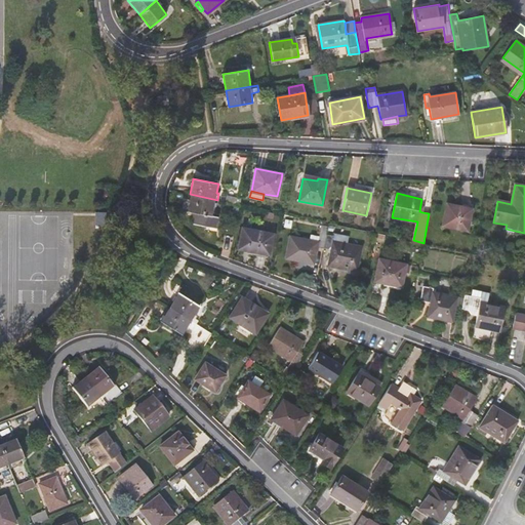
[(217,200),(190,194),(188,201),(182,200),(180,208),(186,210),(186,211),(193,212),(195,213),(194,216),(193,224),(215,229),(218,216),(211,215),(213,206),(216,207),(217,200)]
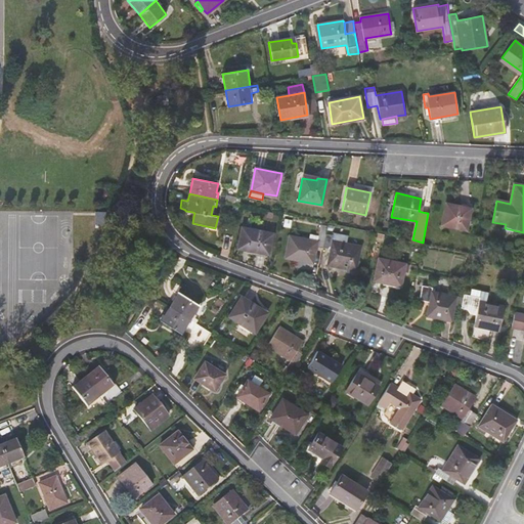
[(242,199),(221,194),(220,201),(239,205),(242,199)]
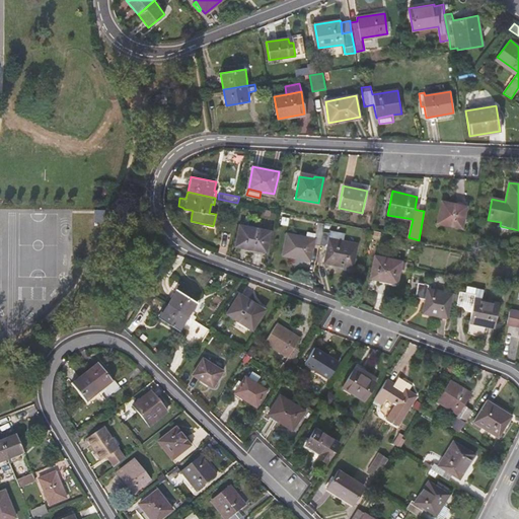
[(442,201),(437,223),(461,228),(466,207),(442,201)]
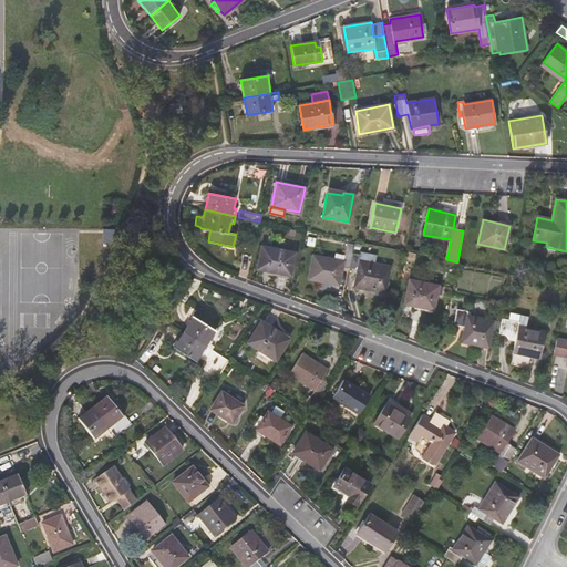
[(343,263),(334,260),(313,256),(309,279),(339,285),(342,267),(350,269),(350,268),(352,254),(354,246),(347,245),(344,256),(343,263)]
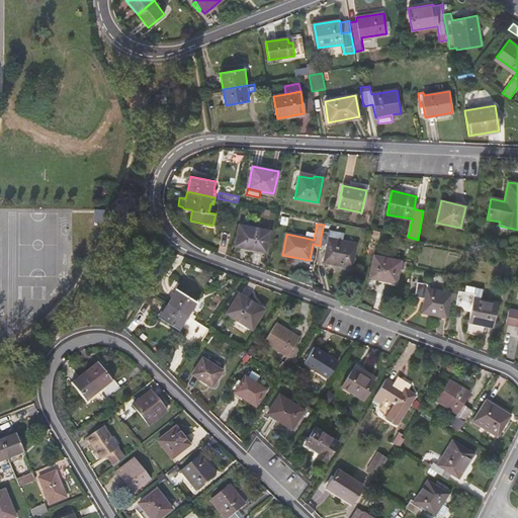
[(239,225),(235,246),(265,252),(270,231),(239,225)]
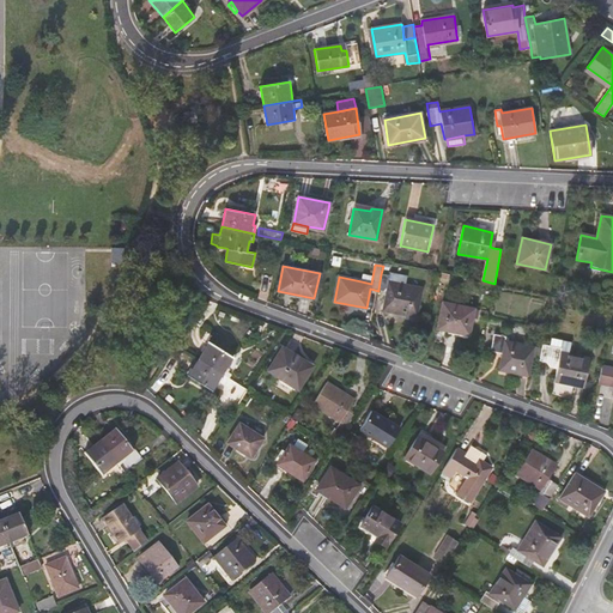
[(388,281),(406,285),(407,275),(389,272),(389,275),(388,281)]
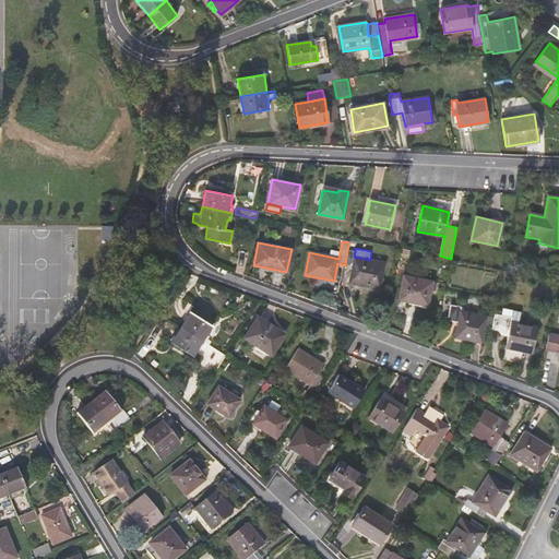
[(354,257),(355,251),(347,250),(345,264),(353,265),(349,284),(380,290),(385,263),(370,260),(354,257)]
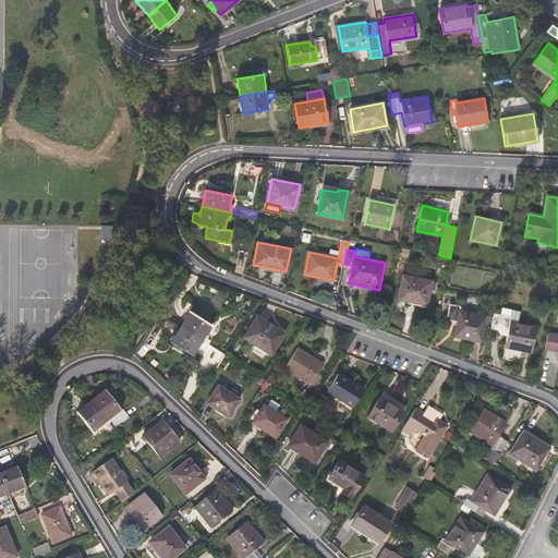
[(403,276),(398,299),(426,304),(432,281),(403,276)]
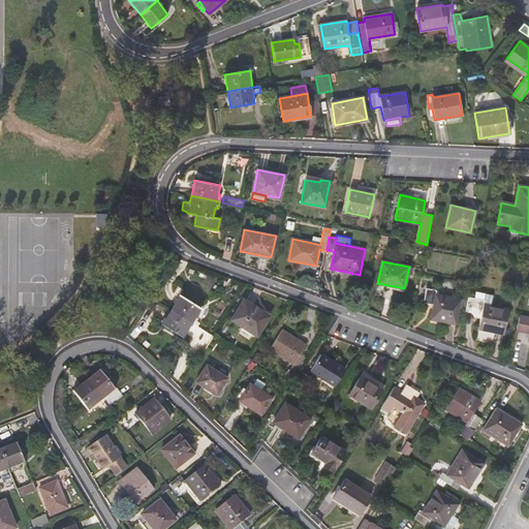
[(467,301),(436,294),(436,290),(427,288),(424,303),(433,305),(430,319),(456,324),(459,308),(466,309),(467,301)]
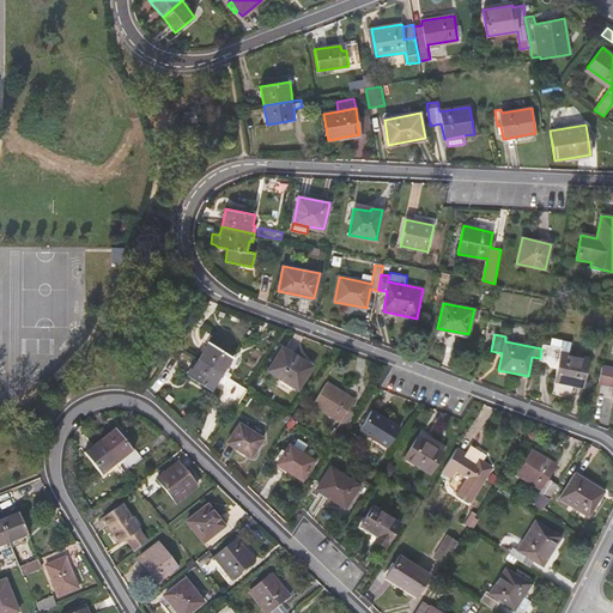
[(570,341),(550,338),(548,346),(562,349),(560,352),(568,353),(570,341)]
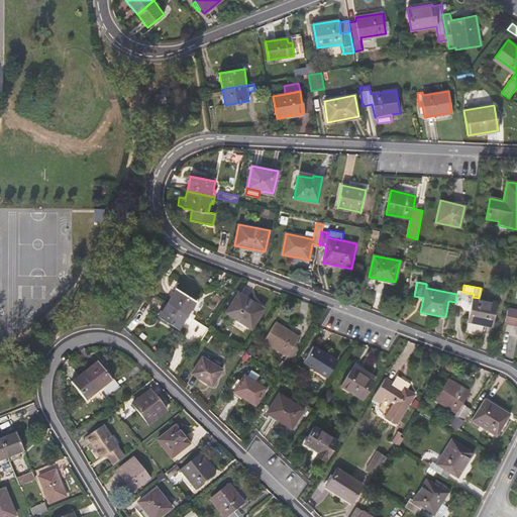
[(197,301),(176,288),(166,303),(187,316),(189,317),(193,320),(195,317),(189,313),(197,301)]
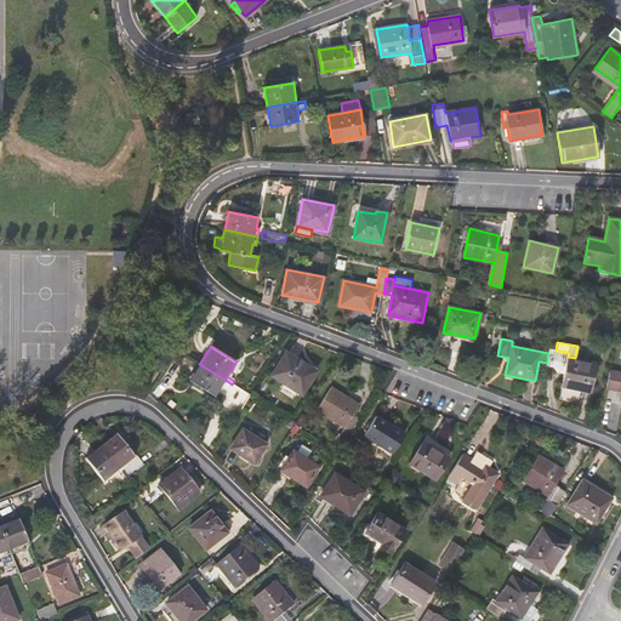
[(598,363),(575,358),(568,357),(569,353),(556,351),(550,349),(547,363),(558,365),(557,372),(564,374),(560,387),(559,398),(581,403),(584,391),(592,393),(598,363)]
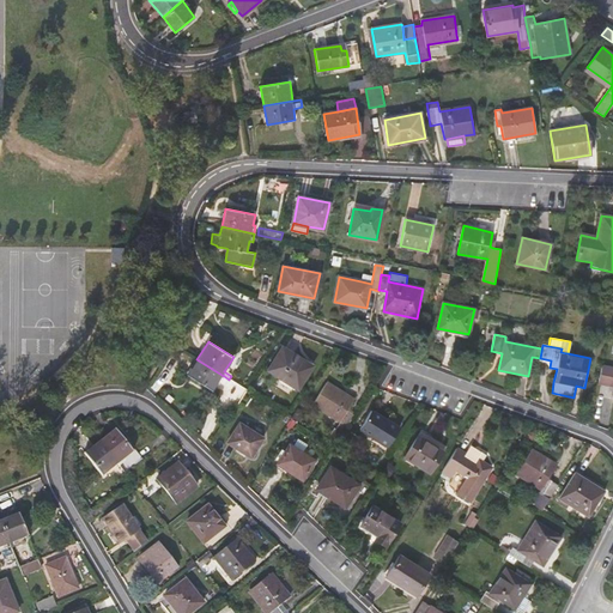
[(283,347),(268,370),(297,389),(313,366),(283,347)]
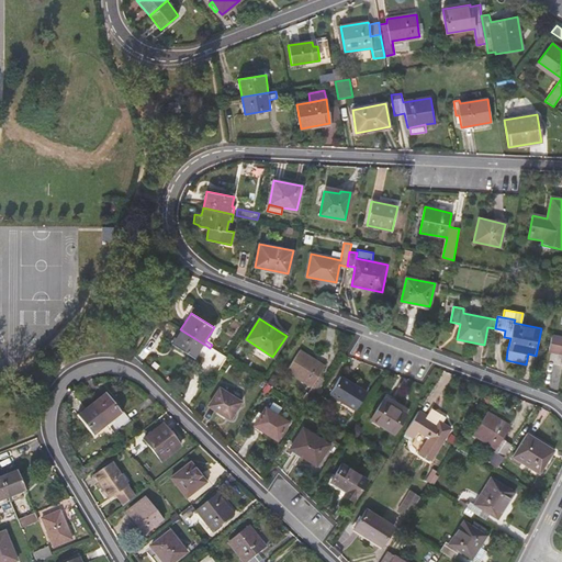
[(203,344),(180,329),(171,344),(193,358),(200,348),(202,350),(205,345),(203,344)]
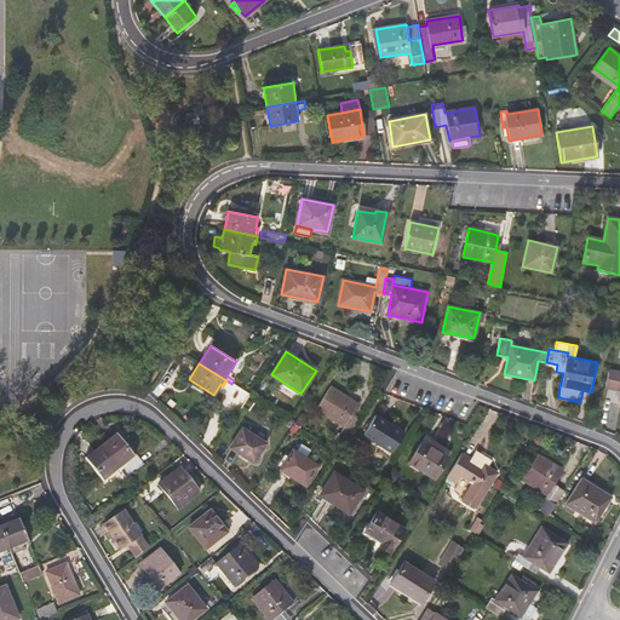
[(619,372),(608,371),(604,388),(619,390),(619,372)]
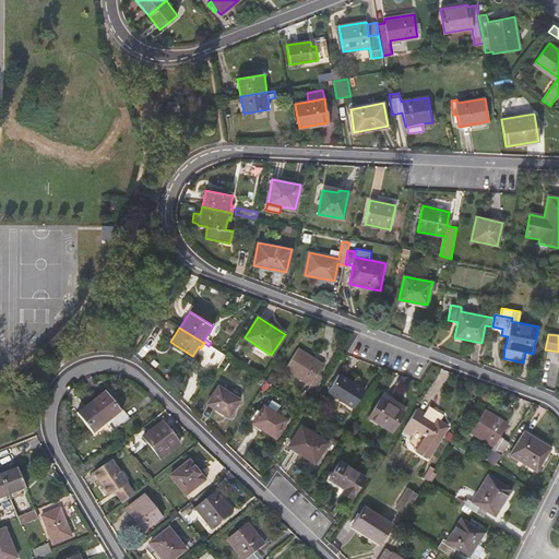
[(209,346),(204,343),(201,348),(215,357),(211,364),(217,368),(225,356),(209,346)]
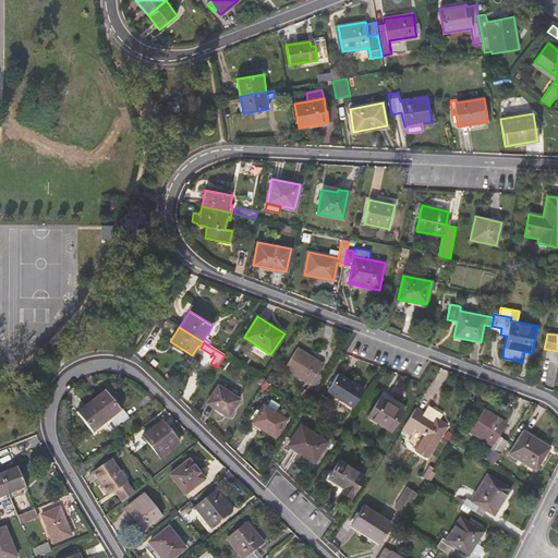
[(323,364),(298,349),(284,368),(310,385),(305,391),(304,390),(299,399),(306,404),(323,378),(316,375),(323,364)]
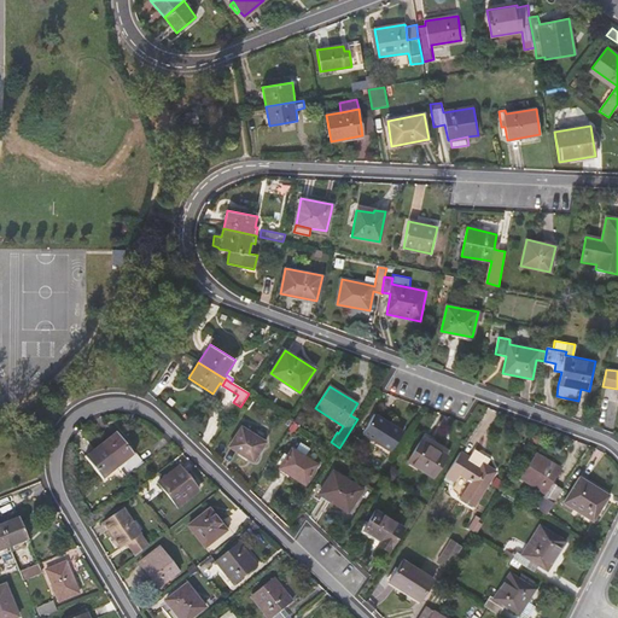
[(308,418),(299,413),(295,421),(303,426),(308,418)]
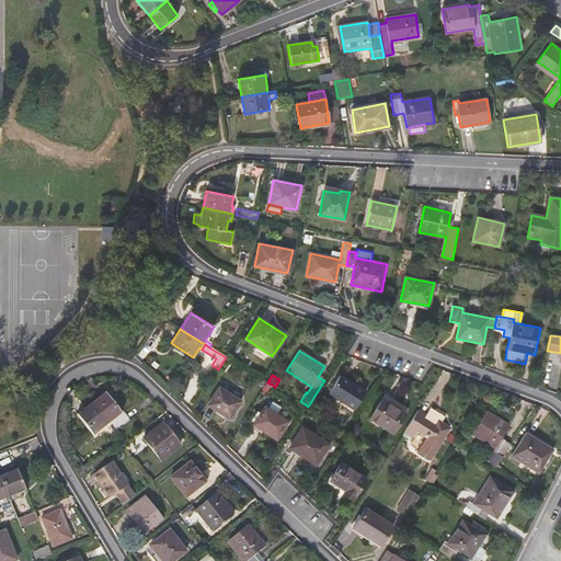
[(340,376),(329,393),(355,410),(365,392),(340,376)]
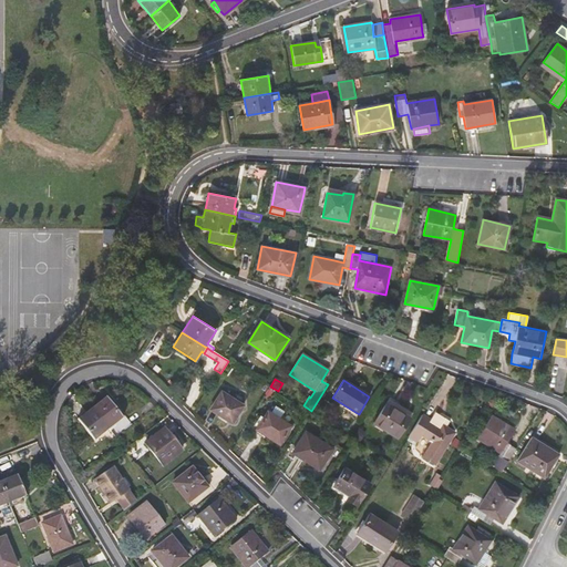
[(275,391),(269,388),(263,398),(267,402),(275,391)]
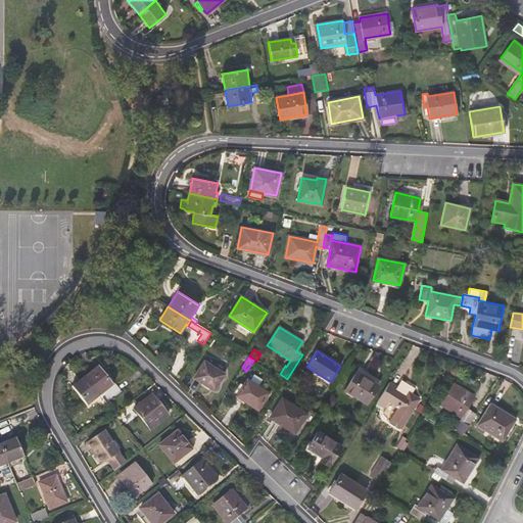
[(225,374),(204,362),(194,377),(215,390),(225,374)]
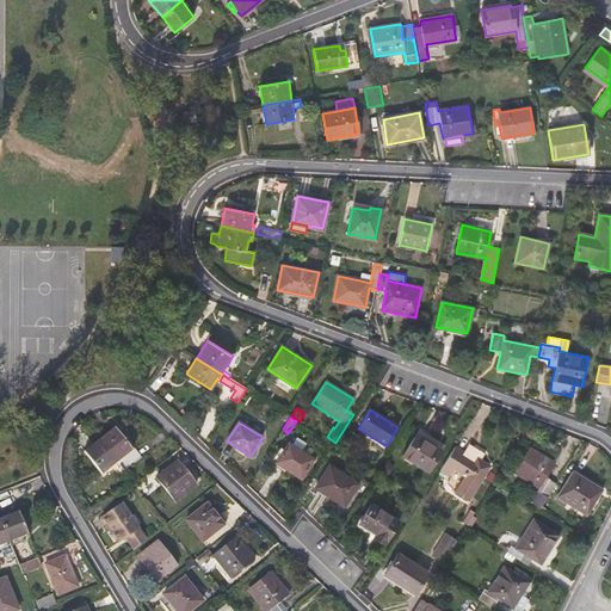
[(116,429),(100,440),(116,462),(124,471),(140,458),(116,429)]
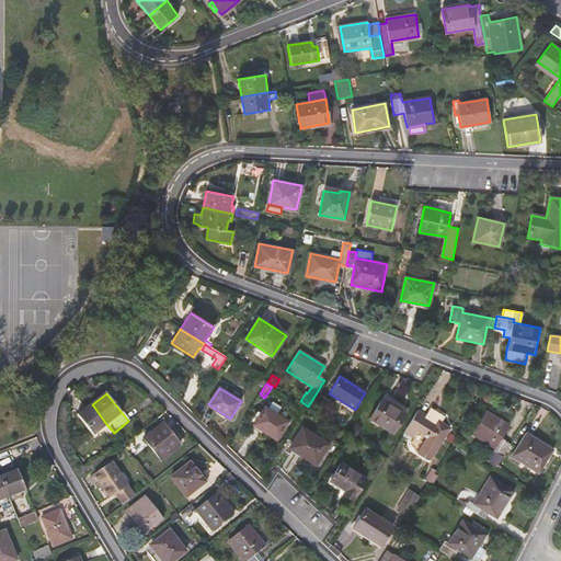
[(395,399),(386,393),(382,399),(391,404),(395,399)]
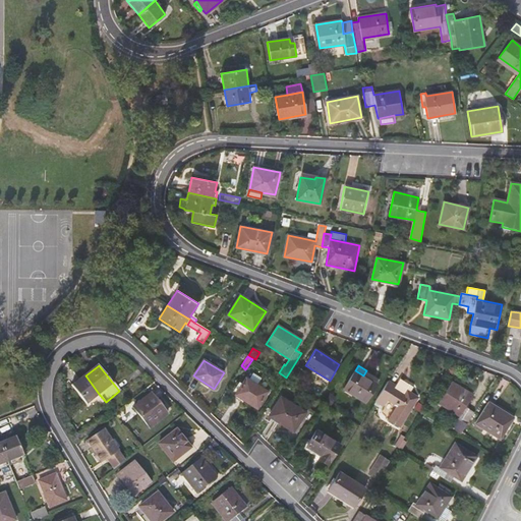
[(363,375),(355,370),(343,389),(365,403),(377,385),(363,375)]
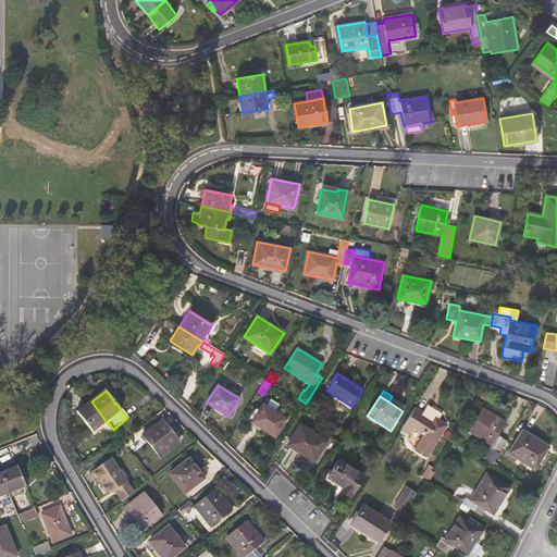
[(100,425),(106,421),(91,401),(77,412),(91,432),(100,425)]
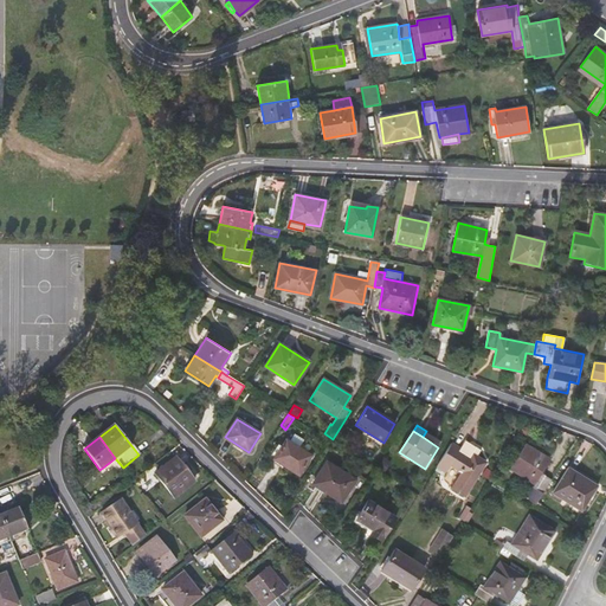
[(287,439),(274,458),(300,475),(311,456),(287,439)]
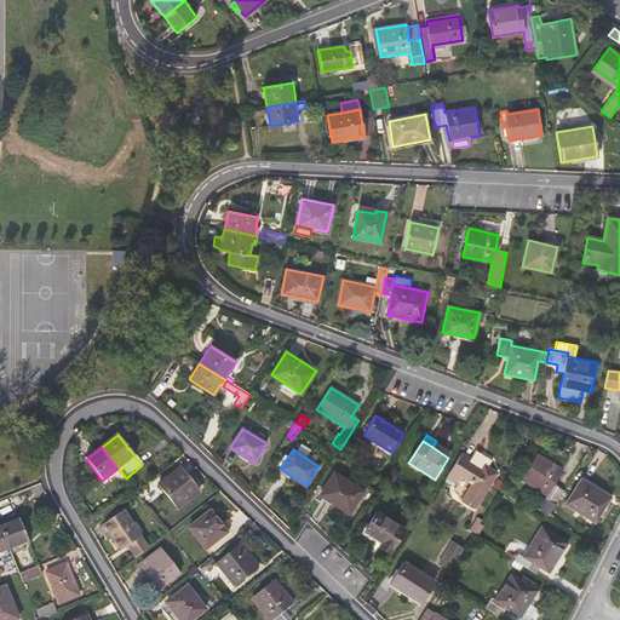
[(486,457),(476,451),(474,455),(475,455),(483,460),(486,457)]
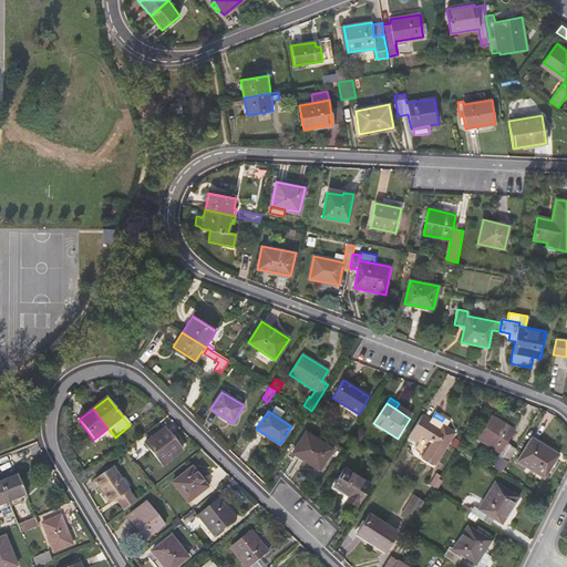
[(431,420),(422,414),(409,436),(416,441),(421,433),(433,441),(423,456),(434,464),(454,432),(446,428),(450,423),(449,421),(444,418),(442,421),(434,416),(433,416),(431,420)]
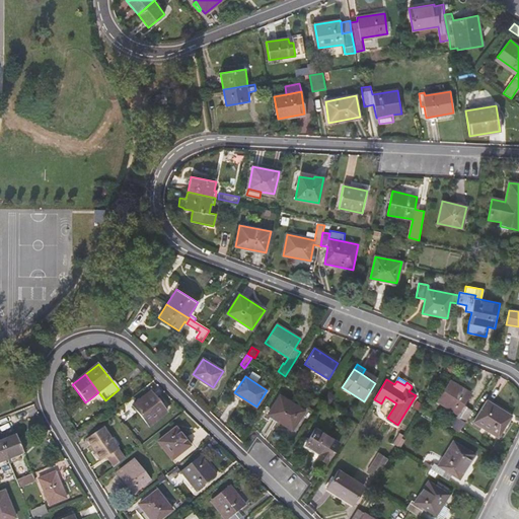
[(471,393),(449,380),(448,383),(439,396),(437,400),(458,414),(450,427),(459,433),(472,411),(464,405),(471,393)]
